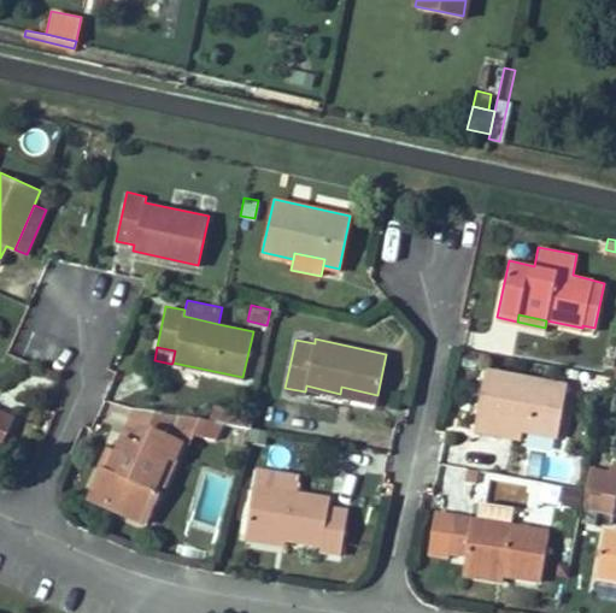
[(557,436),(567,383),(485,367),(473,428),(493,431),(494,424),(522,430),(557,436)]
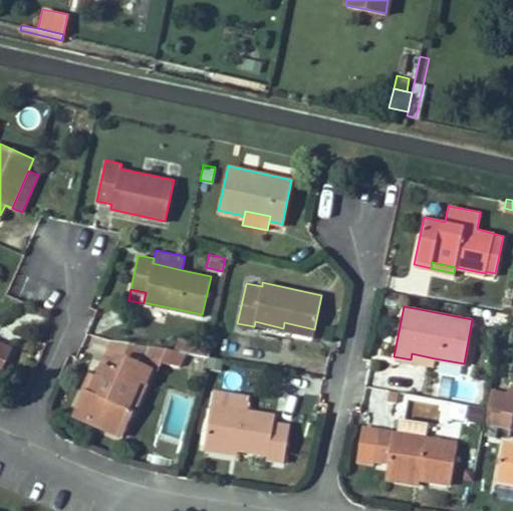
[(313,334),(314,329),(284,322),(283,328),(313,334)]
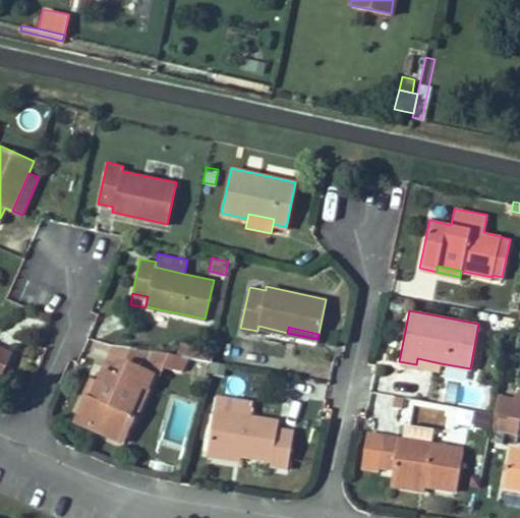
[(177,354),(115,343),(99,381),(91,397),(84,394),(76,413),(92,420),(89,426),(123,442),(134,416),(127,413),(139,387),(146,390),(154,372),(159,376),(163,366),(180,369),(188,356),(177,354)]
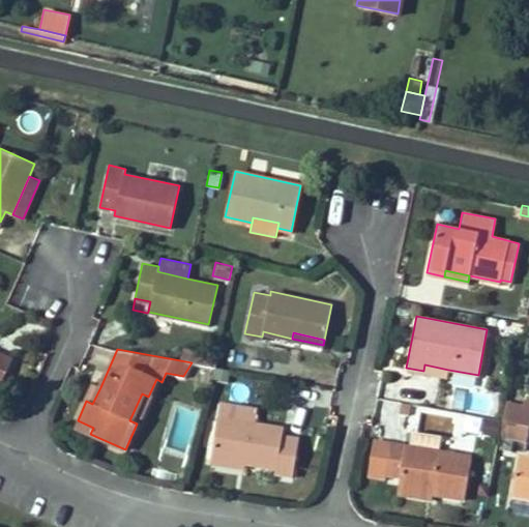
[(182,349),(180,360),(192,362),(214,367),(215,359),(202,356),(203,353),(182,349)]
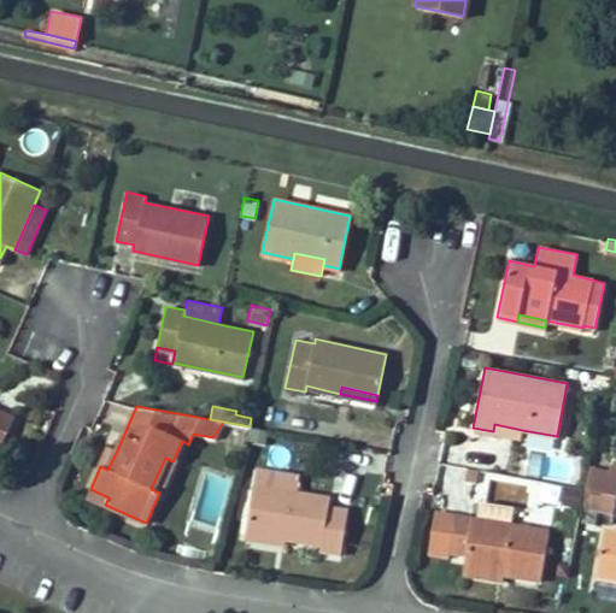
[(0,444),(15,417),(0,410),(0,444)]
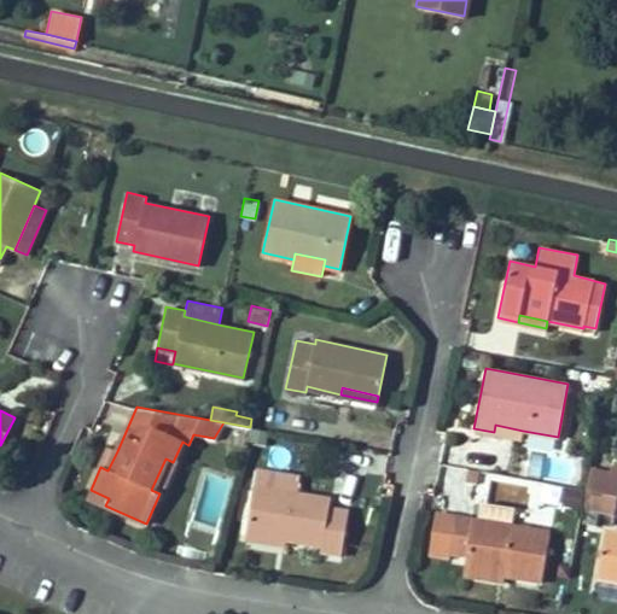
[(494,432),(522,438),(523,431),(495,425),(494,432)]
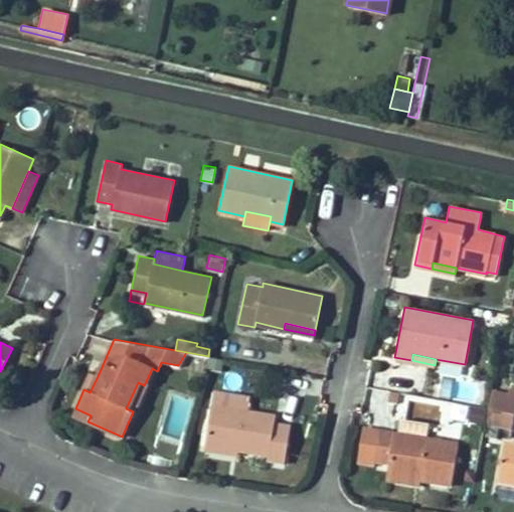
[(90,392),(98,376),(91,373),(83,389),(90,392)]
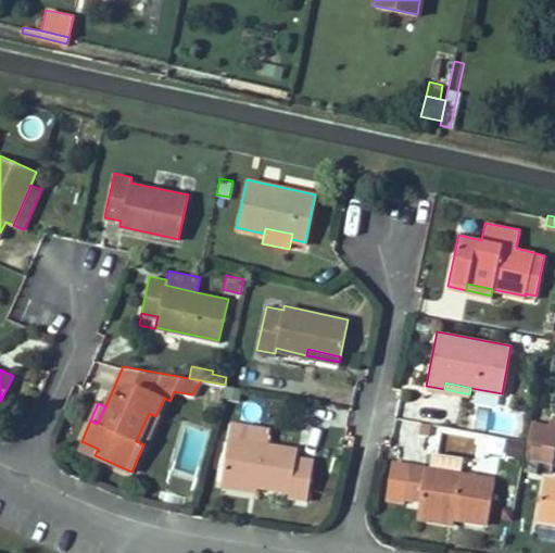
[(155,416),(149,413),(136,441),(143,444),(155,416)]
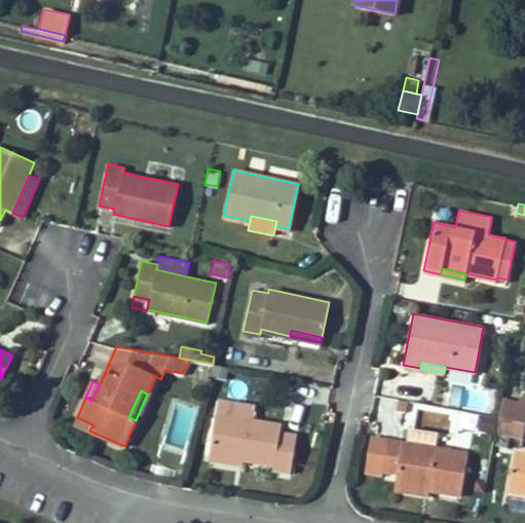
[(519,403),(516,420),(524,421),(524,397),(520,396),(519,403)]
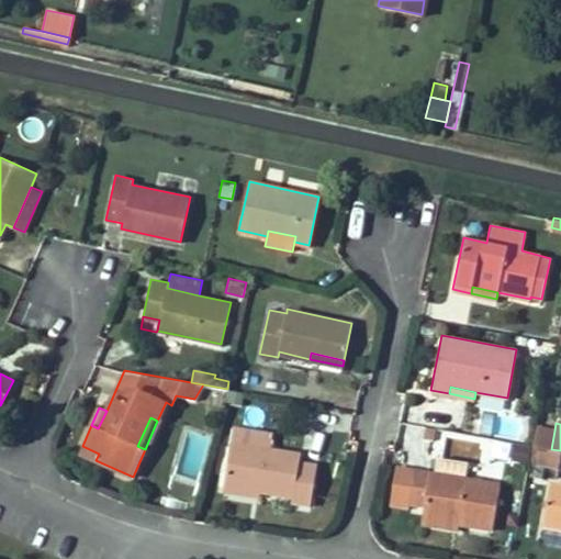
[(273,432),(233,425),(223,484),(259,491),(292,495),(291,501),(311,504),(317,464),(299,460),(300,453),(270,448),(273,432)]
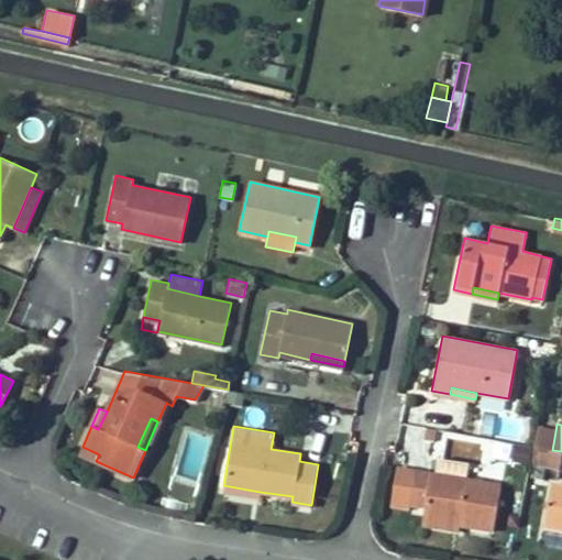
[(540,428),(536,447),(552,450),(555,431),(540,428)]
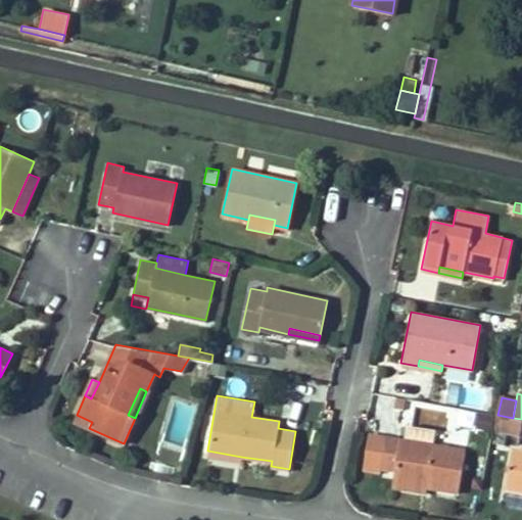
[(497,415),(486,413),(484,427),(494,429),(497,415)]
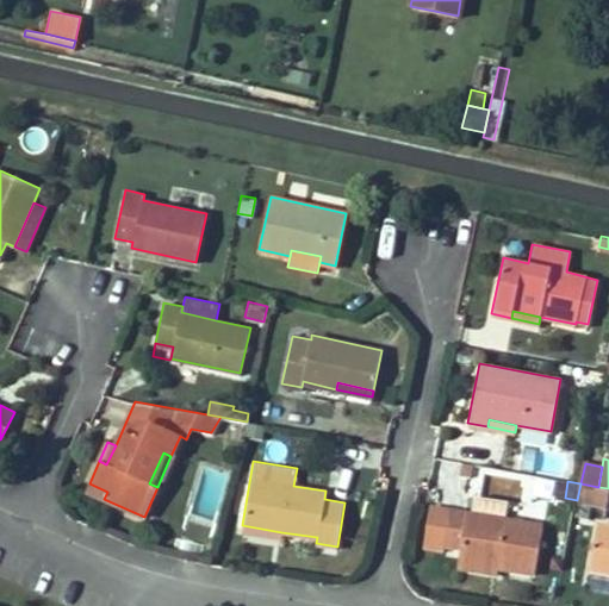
[(107,492),(89,483),(86,491),(104,499),(107,492)]
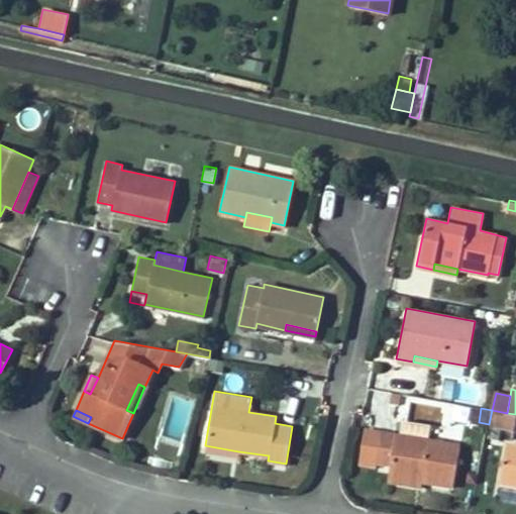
[(515,414),(507,413),(492,410),(489,424),(515,430),(515,422),(515,414)]
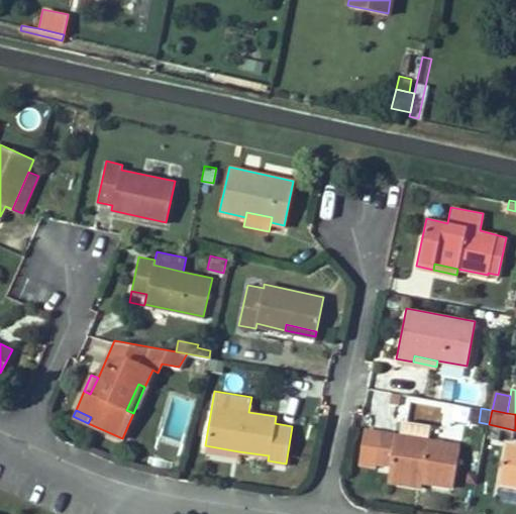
[(401,420),(399,434),(427,439),(430,424),(401,420)]
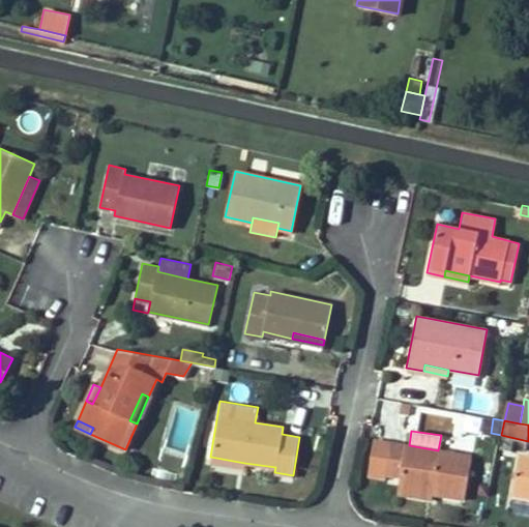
[(464,498),(471,456),(438,450),(409,445),(374,439),(368,476),(383,478),(384,472),(400,475),(398,487),(431,493),(464,498)]
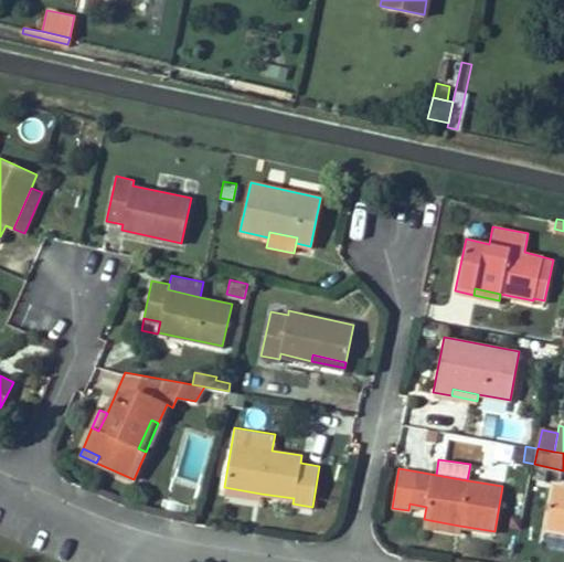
[(544,528),(563,531),(563,485),(552,483),(544,528)]
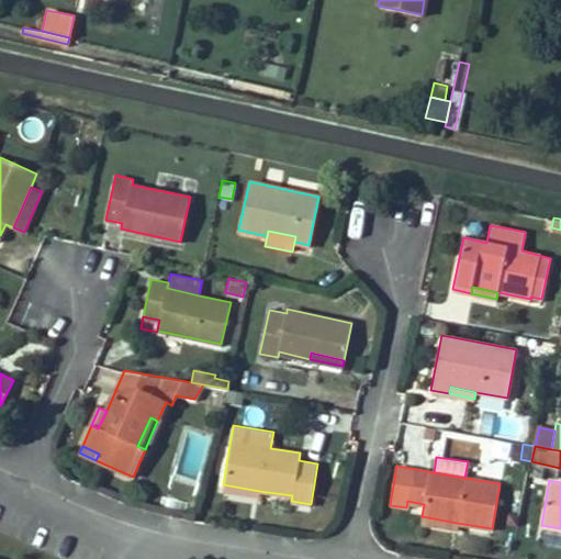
[(259,491),(223,484),(222,490),(258,496),(259,491)]
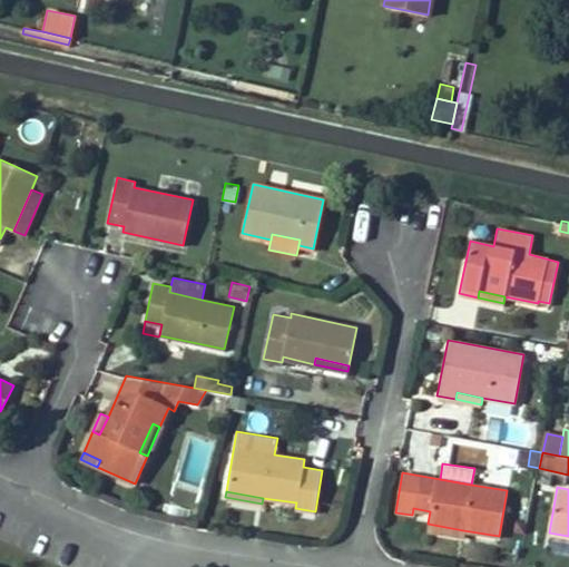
[(428,524),(427,529),(462,536),(463,530),(428,524)]
